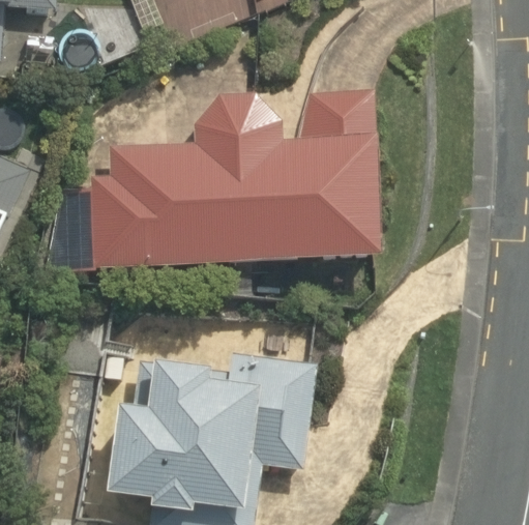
[(0,50),(4,4),(51,8),(52,0),(0,0),(0,50)]
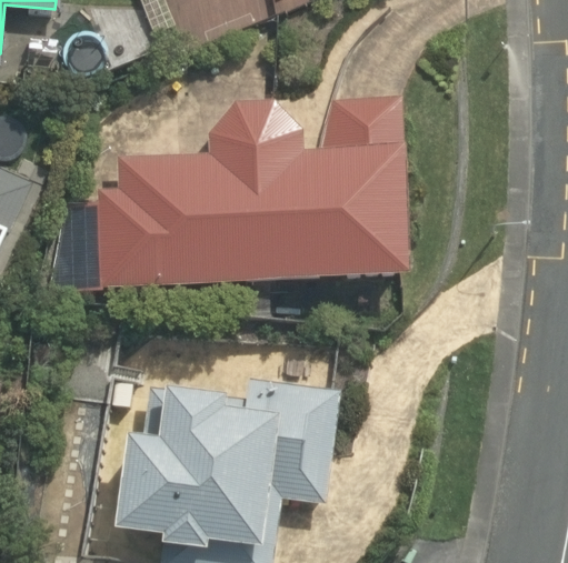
[(401,148),(404,99),(331,97),(319,150),(301,151),(302,130),(275,100),(235,100),(209,133),(209,154),(118,157),(119,189),(98,190),(98,202),(66,201),(48,291),(103,288),(103,284),(410,274),(406,148),(401,148)]
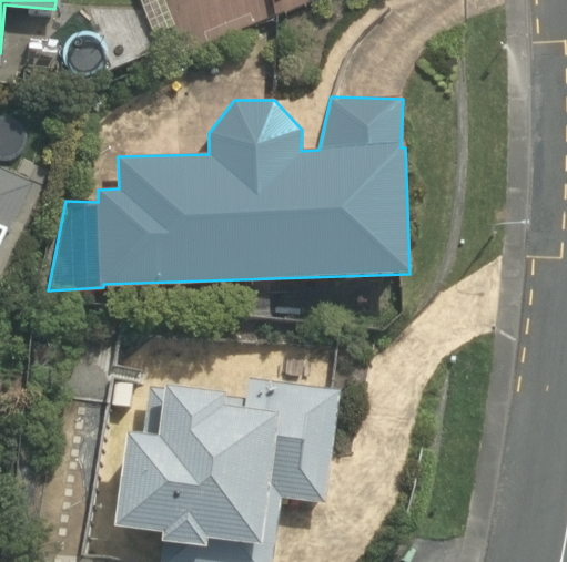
[(0,233),(27,177),(0,164),(0,233)]
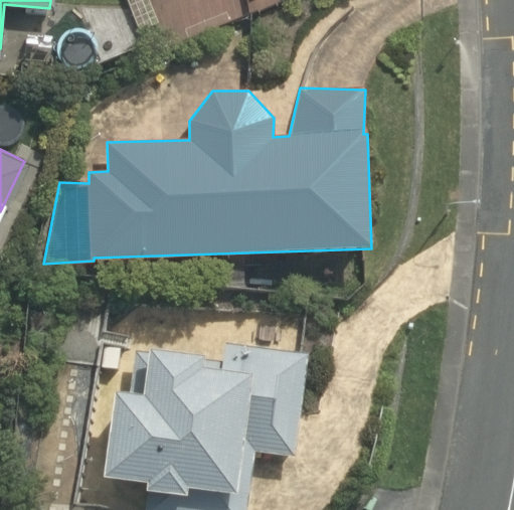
[(142,509),(246,509),(254,447),(295,452),(308,352),(225,342),(222,362),(135,351),(130,395),(117,393),(106,480),(146,485),(142,509)]
